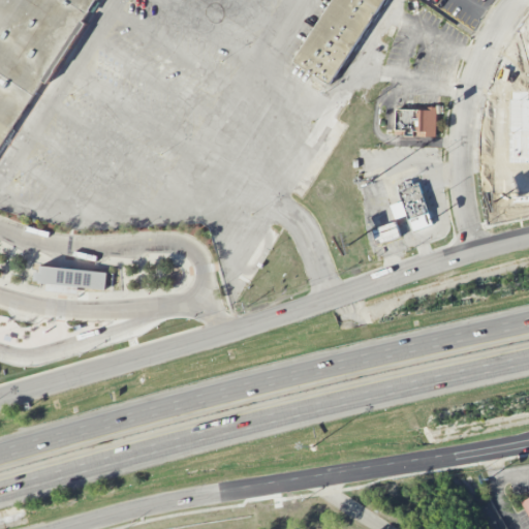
[(0,0),(0,147),(94,0),(0,0)]
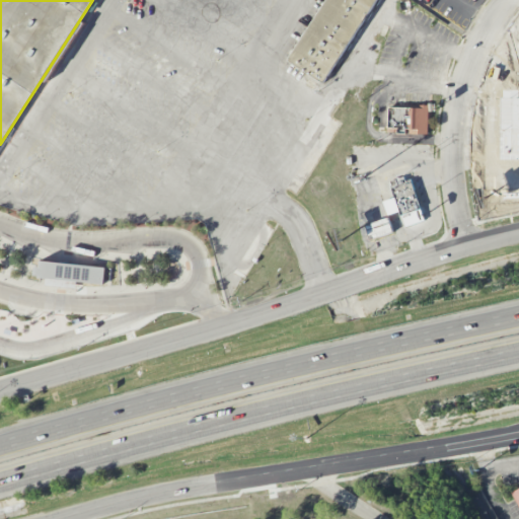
[(326,0),(289,61),(325,84),(378,0),(326,0)]
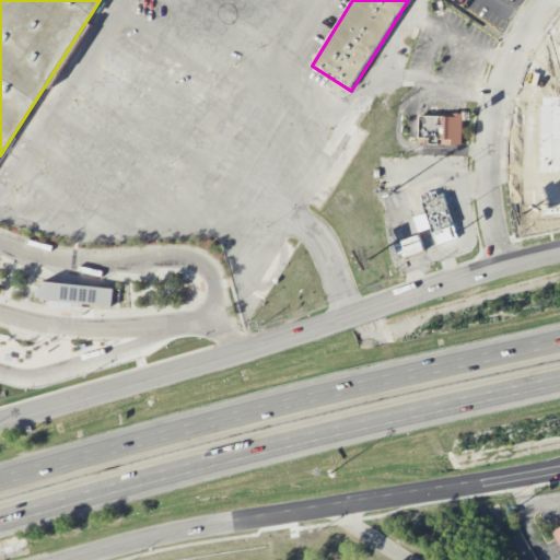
[(559,97),(559,166),(541,166),(540,97),(559,97)]
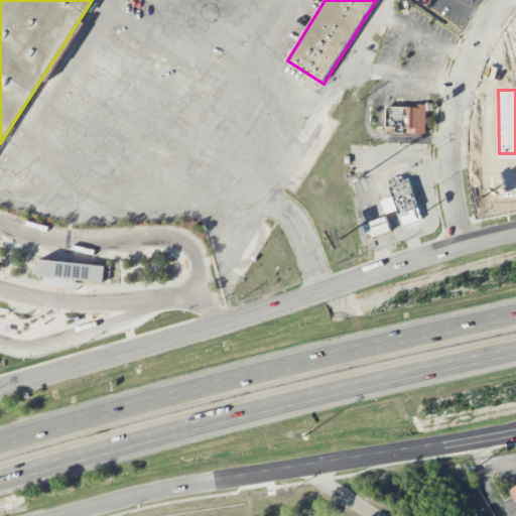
[(388,106),(419,107),(418,128),(407,127),(407,131),(398,131),(398,127),(387,127),(388,106)]
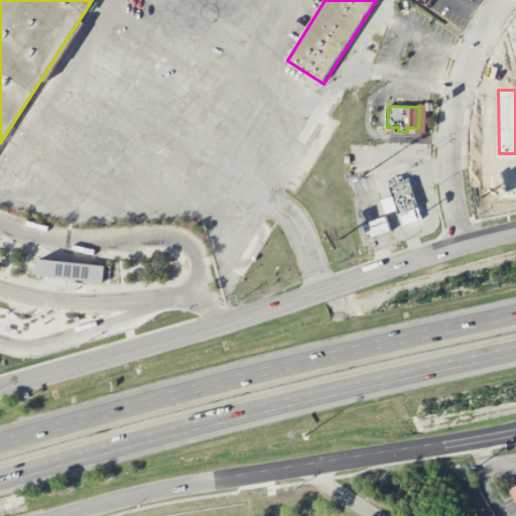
[(515,195),(515,147),(481,147),(482,196),(515,195)]
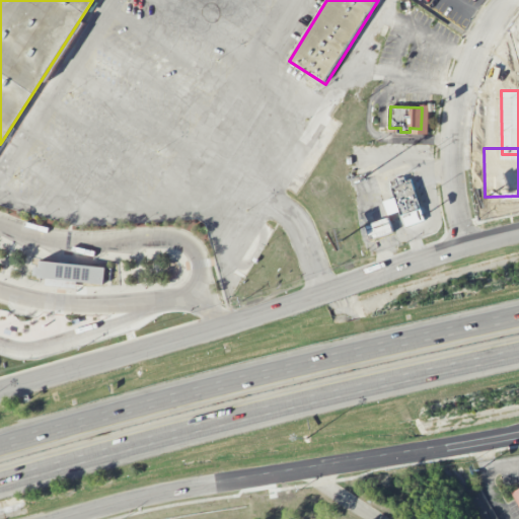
[(413,180),(422,207),(400,214),(392,188),(413,180)]
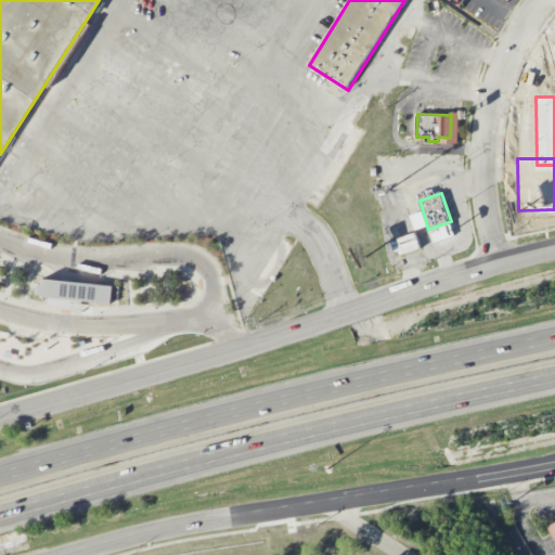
[(396,257),(422,249),(416,232),(390,241),(396,257)]
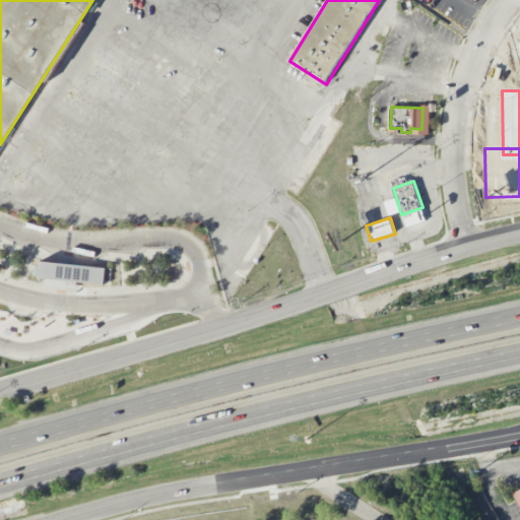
[(43,260),(40,277),(108,284),(110,268),(43,260)]
